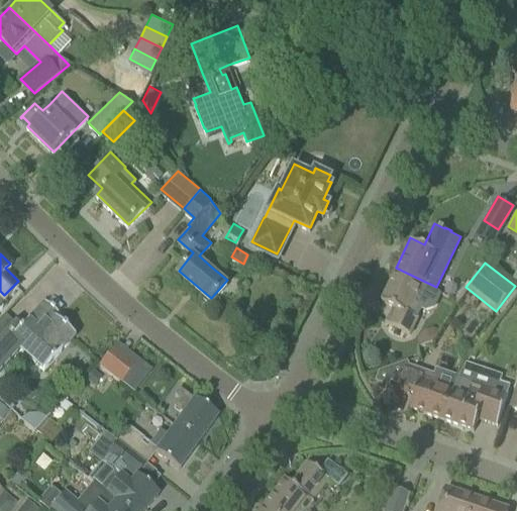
[(385,318),(406,328),(418,304),(424,307),(434,305),(440,290),(439,289),(434,286),(396,268),(381,299),(392,304),(385,318)]
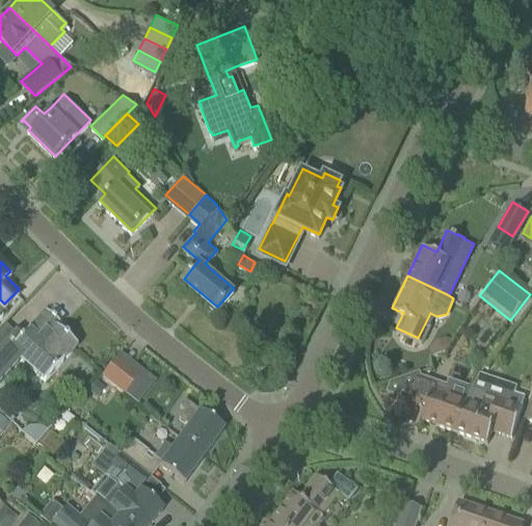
[(76,343),(57,325),(61,321),(46,307),(22,333),(12,324),(0,338),(0,377),(21,356),(45,377),(76,343)]
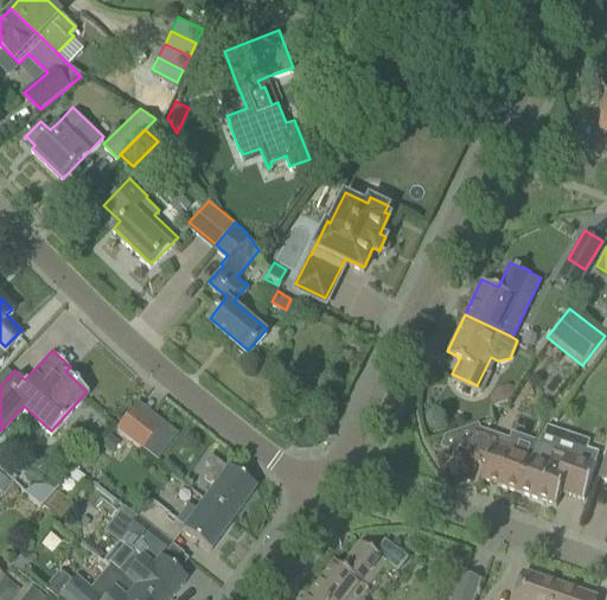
[(498,382),(492,390),(491,401),(506,399),(516,381),(508,378),(498,382)]
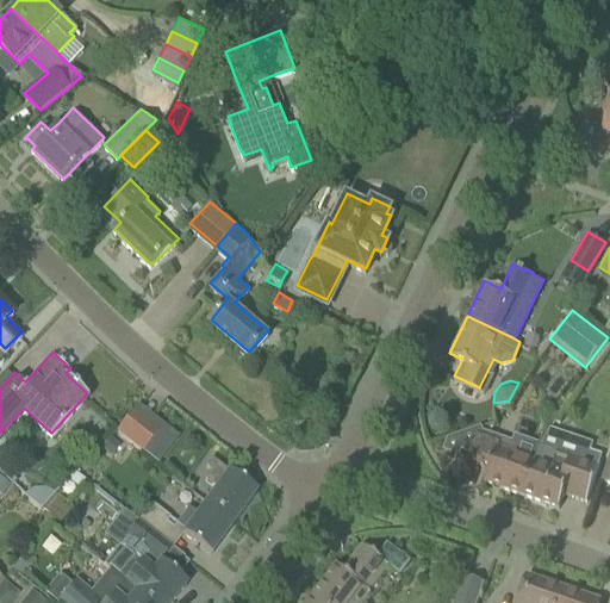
[(132,406),(117,427),(143,447),(159,427),(132,406)]
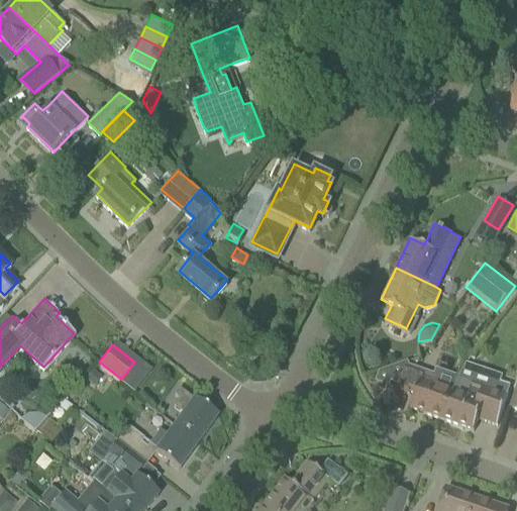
[(93,380),(100,372),(93,365),(86,374),(93,380)]
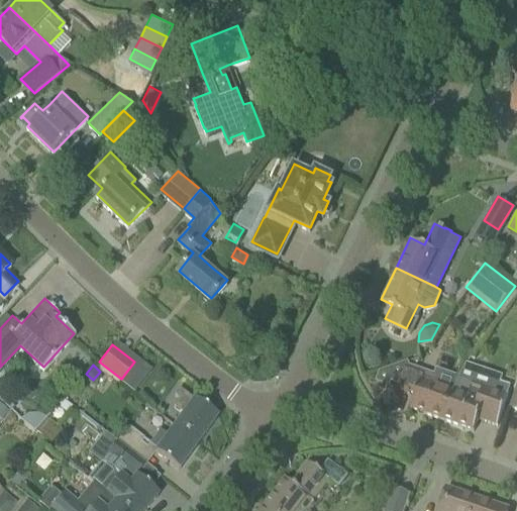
[(410,405),(441,416),(456,373),(436,366),(433,375),(404,365),(397,386),(414,392),(410,405)]
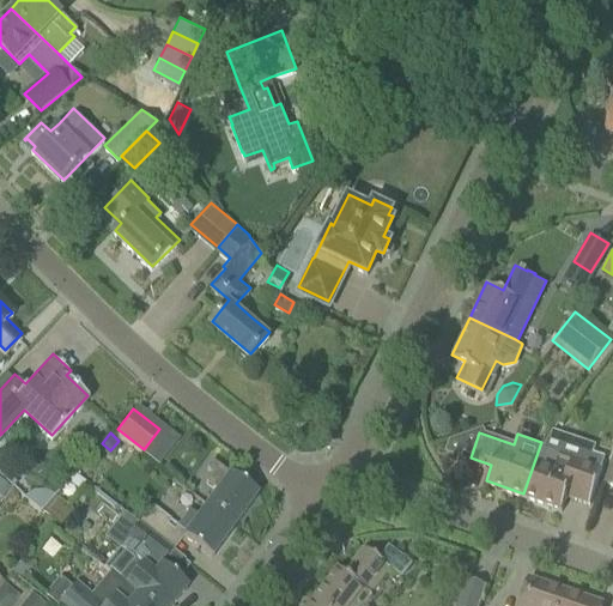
[(449,436),(445,448),(461,454),(463,448),(466,442),(449,436)]
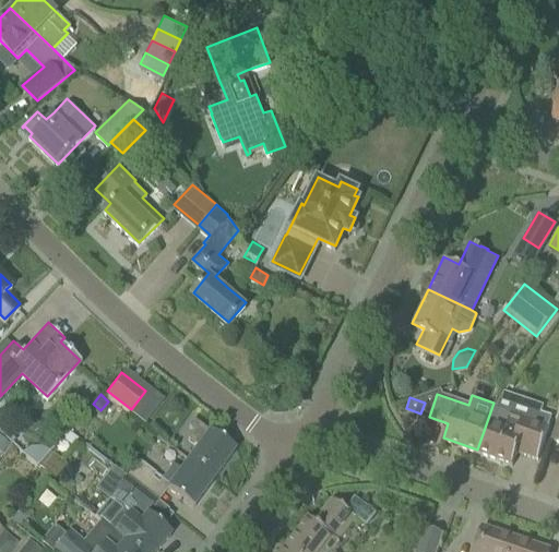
[(548,423),(509,409),(509,408),(494,403),(477,450),(512,462),(516,448),(537,455),(548,423)]
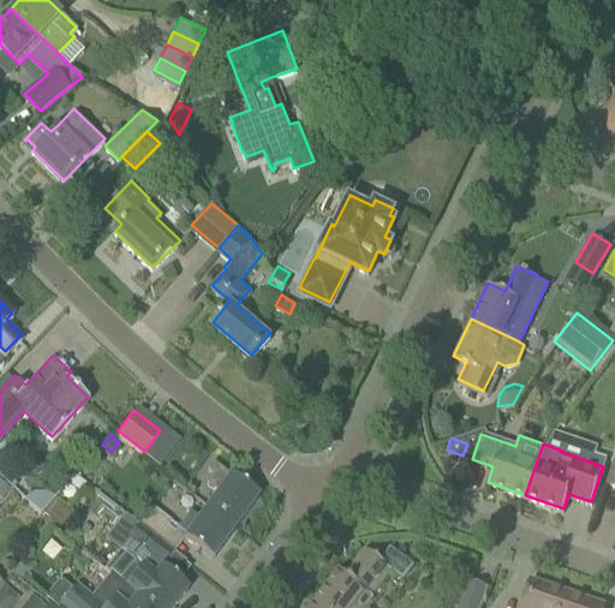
[(230,470),(230,471),(213,458),(208,465),(213,469),(206,480),(216,488),(207,502),(236,523),(258,490),(230,470)]
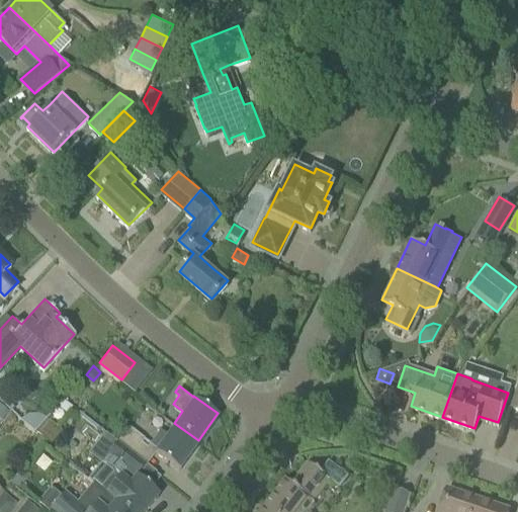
[(34,429),(41,421),(47,416),(38,412),(28,412),(21,417),(34,429)]
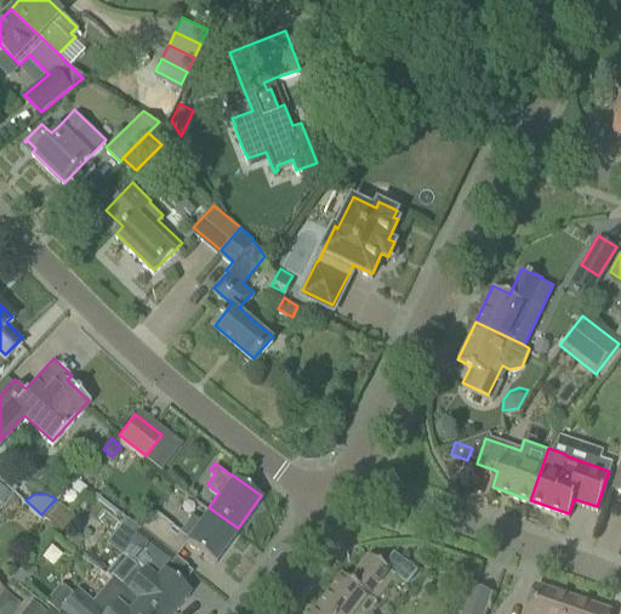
[(74,515),(67,507),(60,501),(46,516),(61,529),(74,515)]
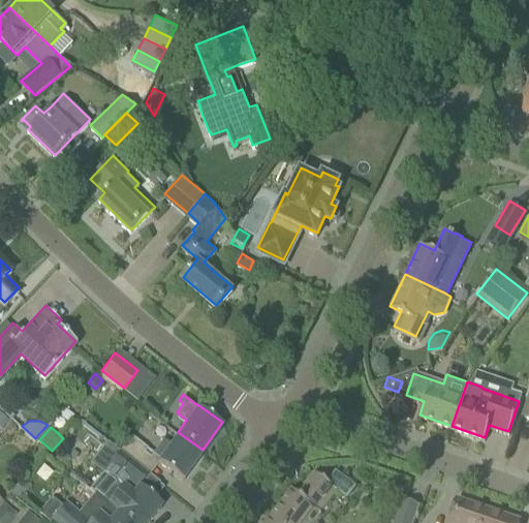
[(162,435),(153,450),(161,455),(158,459),(165,464),(182,477),(203,450),(178,432),(170,441),(162,435)]
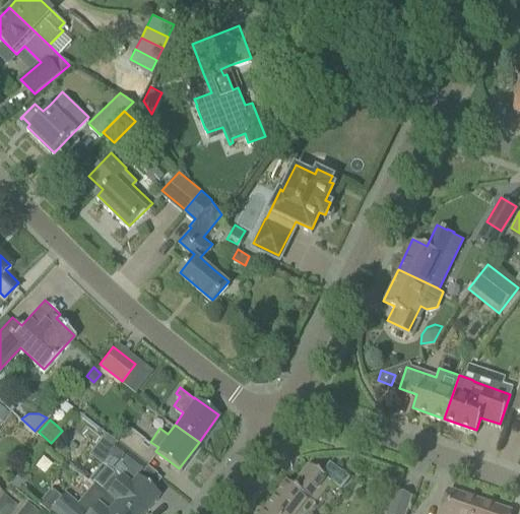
[(128,426),(117,440),(118,441),(127,448),(139,457),(147,446),(141,441),(144,437),(128,426)]
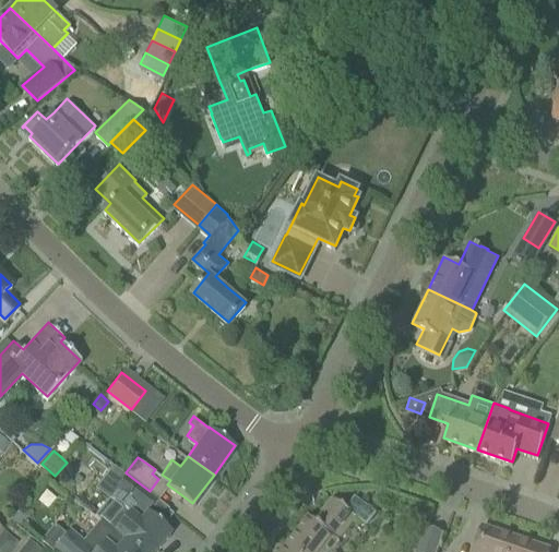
[(117,486),(93,514),(100,519),(139,551),(152,551),(170,530),(144,508),(154,495),(150,491),(137,481),(127,474),(117,486)]
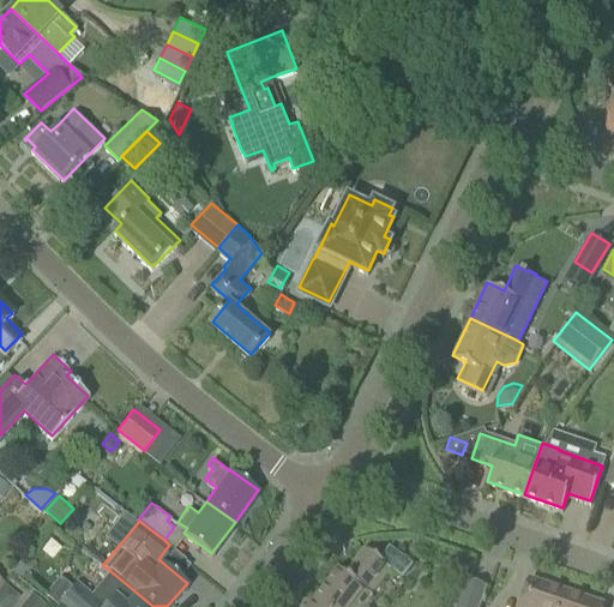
[(338,565),(314,598),(326,606),(367,606),(362,604),(375,583),(389,565),(401,574),(410,560),(389,544),(380,556),(365,544),(353,559),(356,563),(349,574),(338,565)]
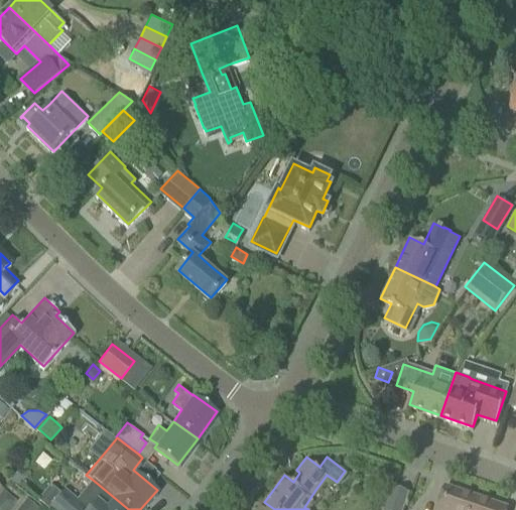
[(20,465),(10,477),(17,483),(27,471),(20,465)]
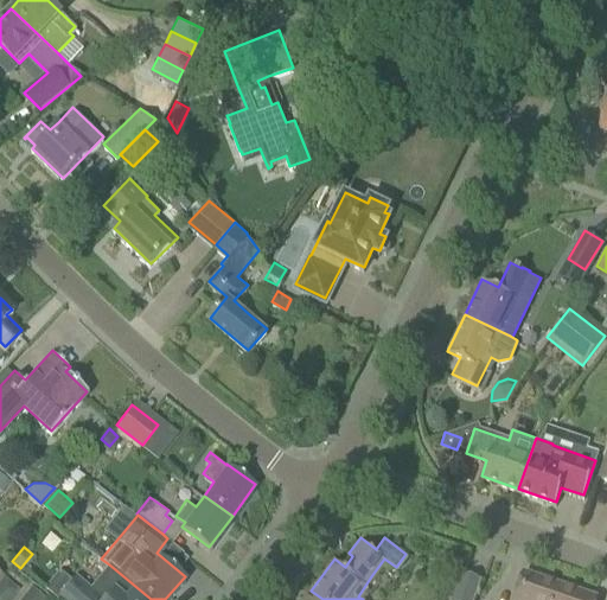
[(151,599),(109,565),(93,585),(77,572),(71,579),(58,567),(42,586),(48,591),(58,599),(151,599)]
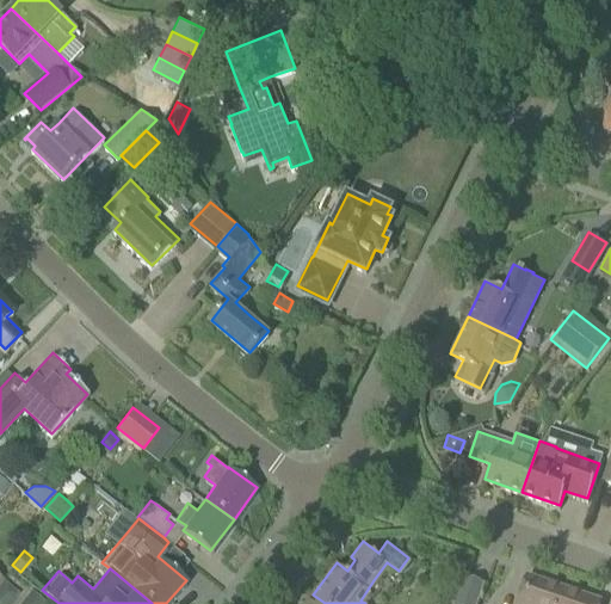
[(556,603),(563,585),(526,572),(514,603),(556,603)]
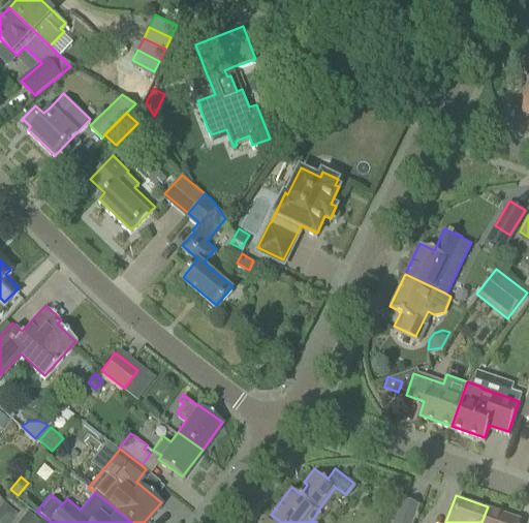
[(412,522),(419,504),(405,499),(397,520),(396,522),(412,522)]
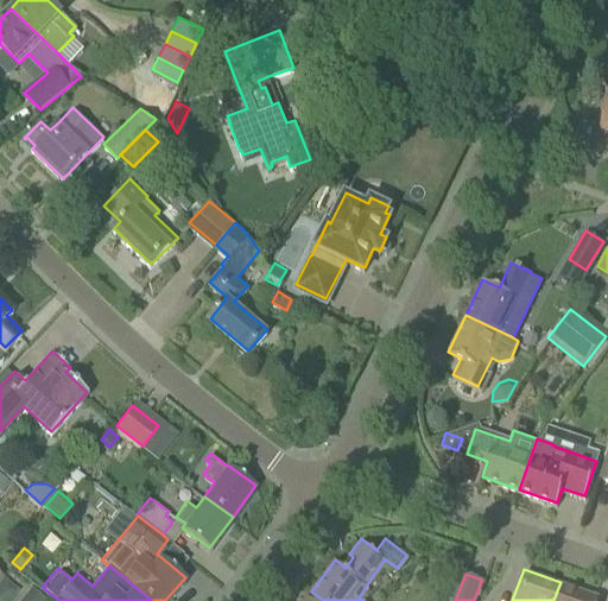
[(38,600),(48,592),(42,587),(35,581),(23,594),(30,600),(38,600)]
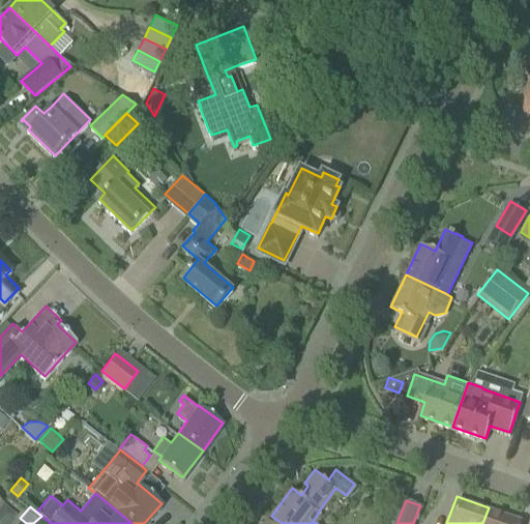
[(489,507),(482,523),(520,523),(522,519),(489,507)]
